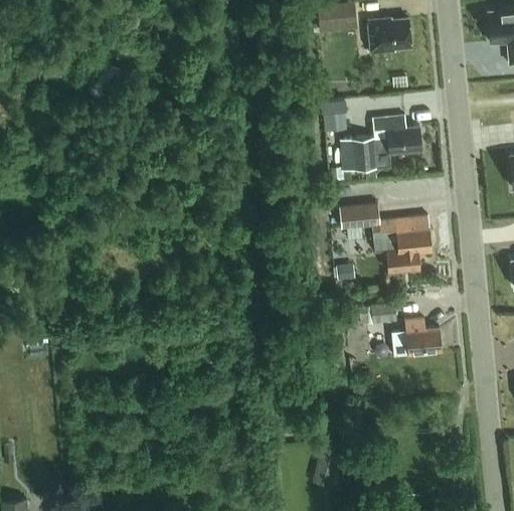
[(358,29),(355,2),(330,5),(333,31),(358,29)]
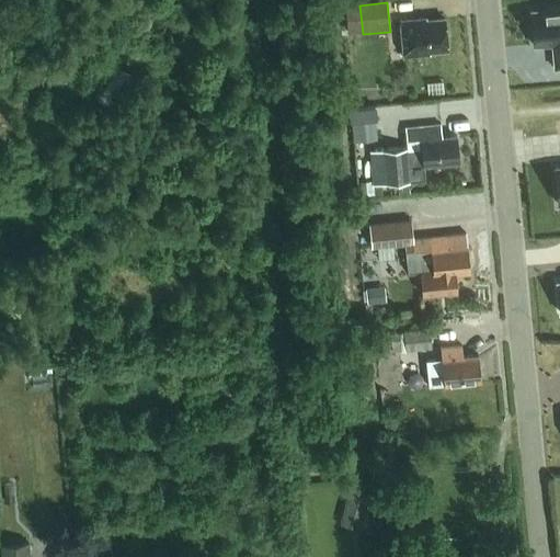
[(559,11),(532,14),(535,49),(553,48),(556,71),(559,70),(559,11)]
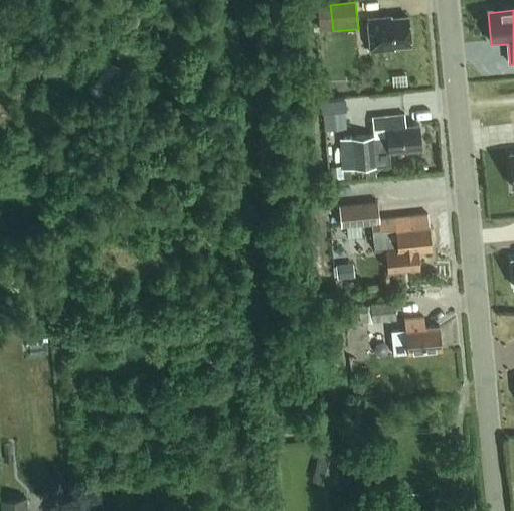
[(395,49),(410,47),(408,19),(392,21),(392,17),(368,20),(371,54),(395,52),(395,49)]
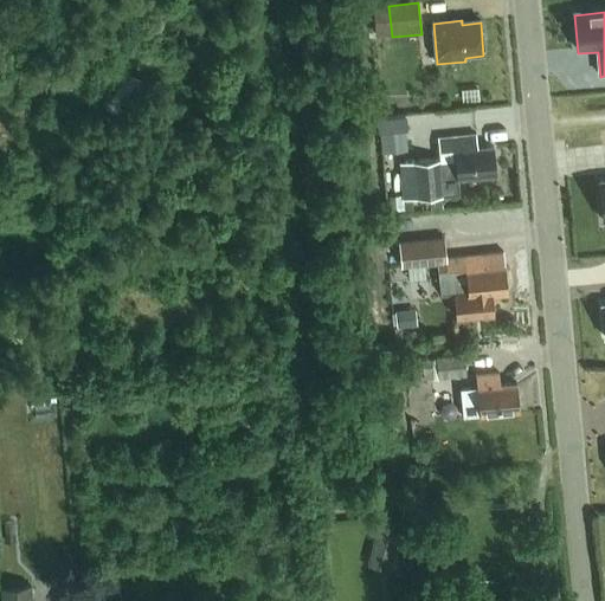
[(111,105),(132,115),(152,77),(130,68),(111,105)]
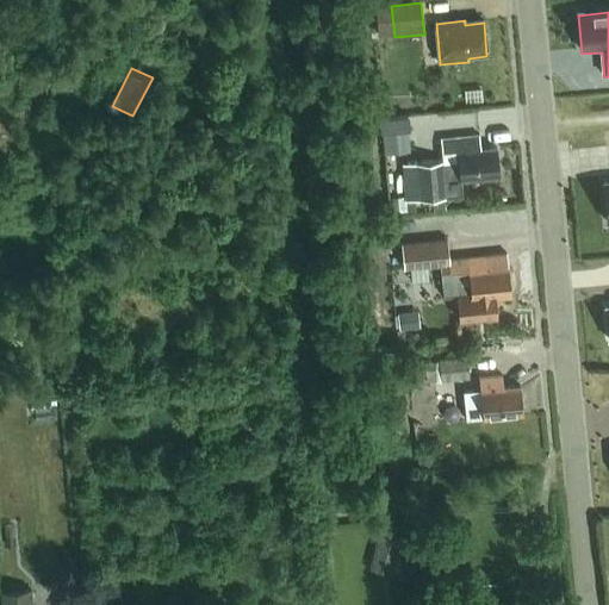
[(385,158),(410,156),(409,133),(384,136),(385,158)]
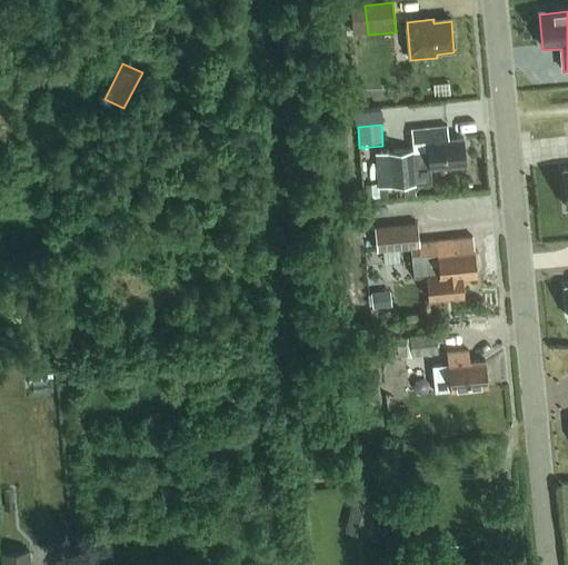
[(466,168),(462,139),(445,141),(444,131),(428,134),(428,138),(415,140),(416,152),(377,157),(379,187),(380,190),(432,185),(431,172),(466,168)]
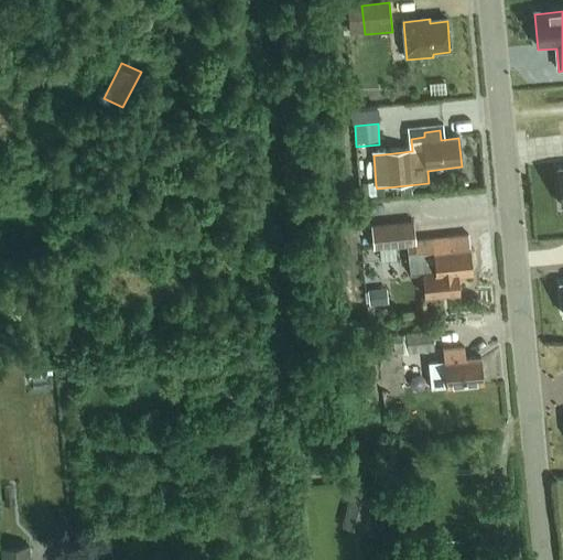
[(376,185),(361,187),(363,201),(377,200),(376,189),(377,189),(376,185)]
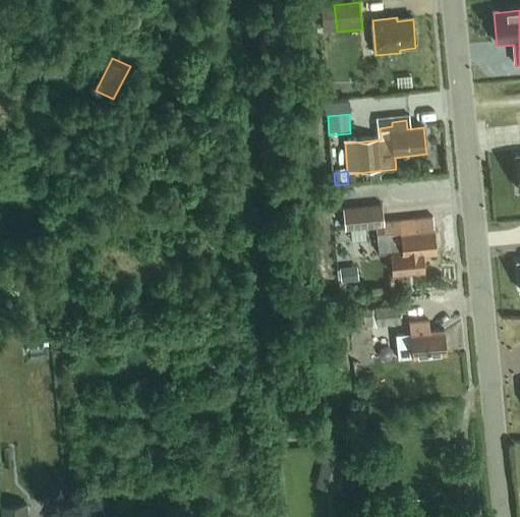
[(355,174),(347,174),(348,184),(356,183),(355,174)]
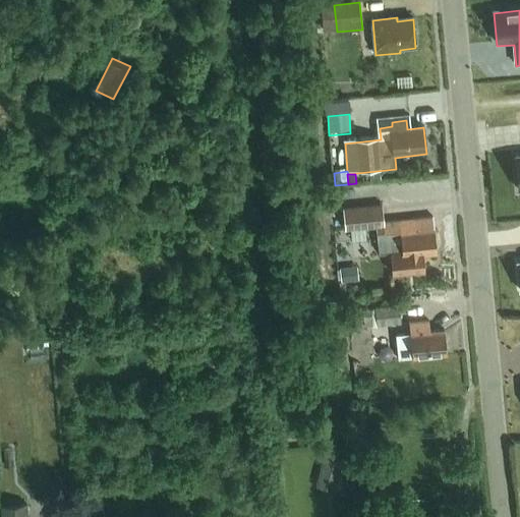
[(381,206),(342,210),(344,230),(383,227),(383,223),(381,206)]
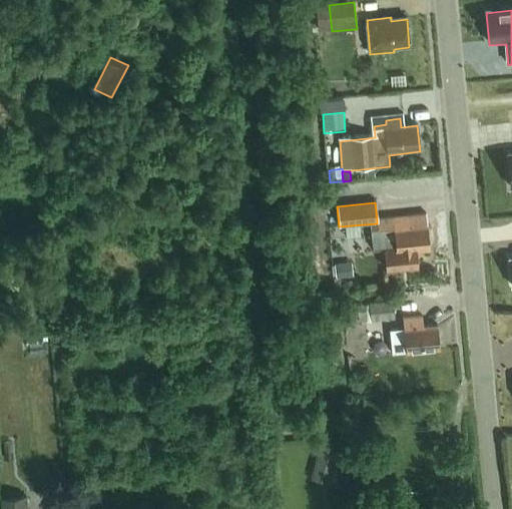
[(377,229),(370,229),(372,250),(383,249),(385,271),(417,268),(415,251),(429,250),(425,215),(392,218),(377,219),(377,223),(377,229)]
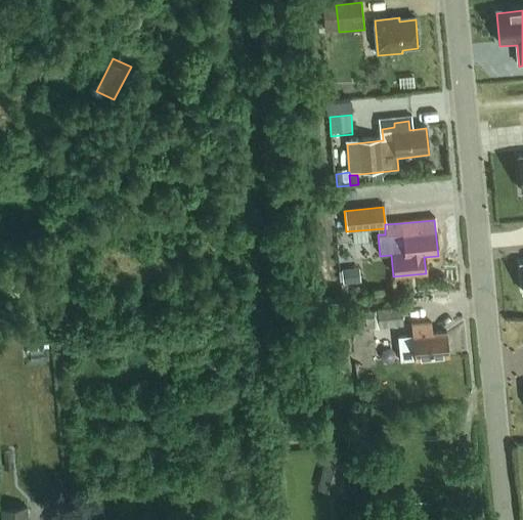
[(343,271),(344,285),(360,284),(359,270),(343,271)]
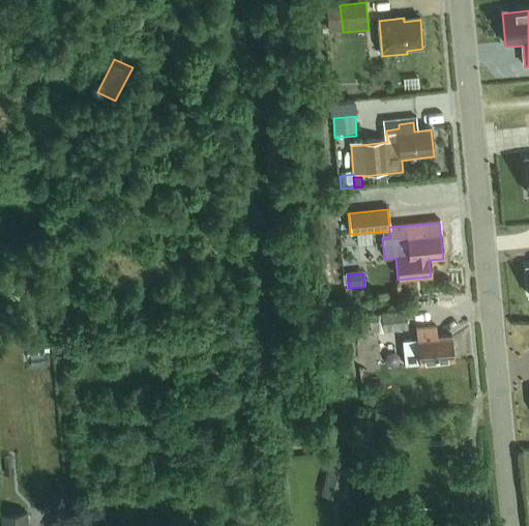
[(371,335),(408,332),(406,315),(369,318),(371,335)]
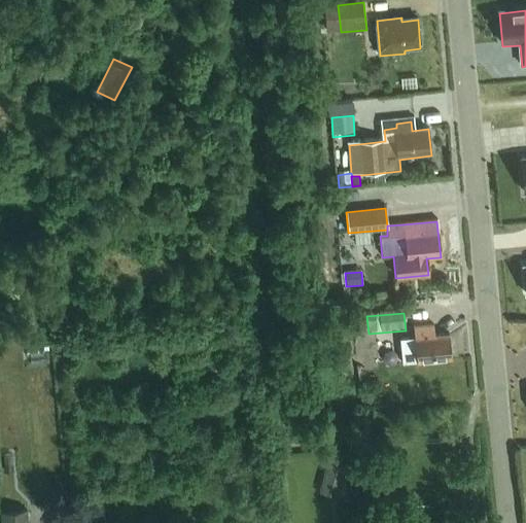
[(364,325),(355,326),(356,336),(365,336),(364,325)]
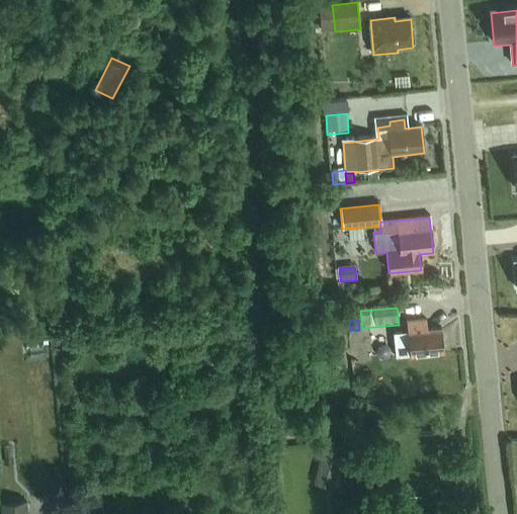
[(408,333),(394,334),(396,359),(442,354),(440,330),(424,331),(423,321),(407,323),(408,333)]
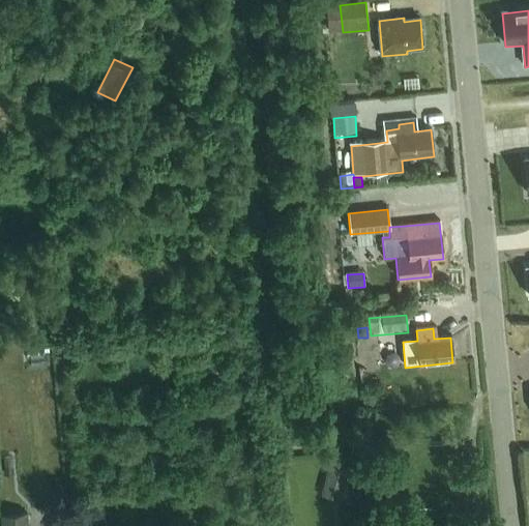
[(329,467),(322,497),(341,502),(349,472),(329,467)]
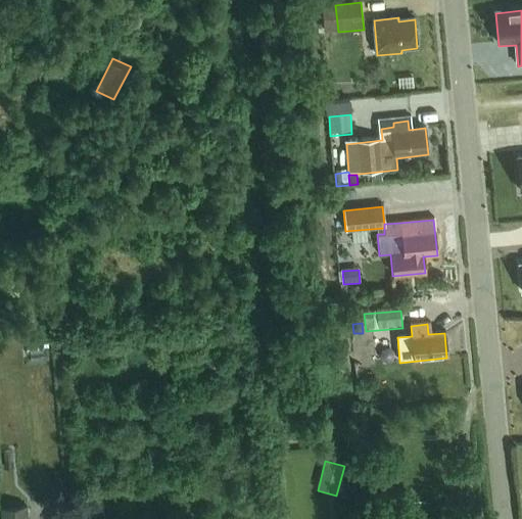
[(28,518),(27,509),(1,511),(2,518),(28,518)]
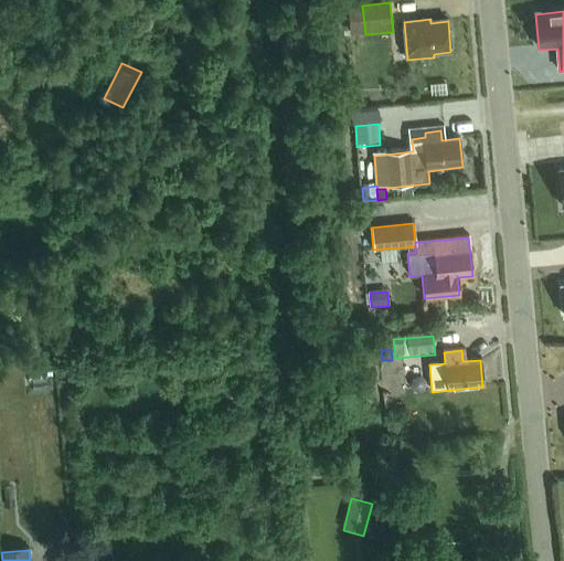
All buildings are outlined.
